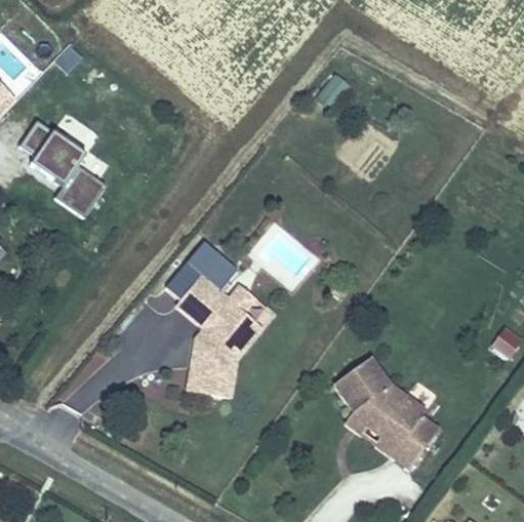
[(84,58),(69,43),(52,61),(68,75),(84,58)]
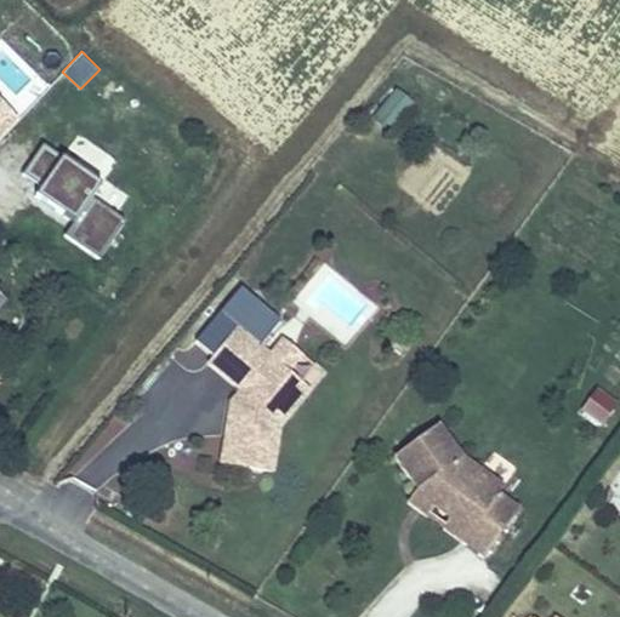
[(371,113),(392,127),(414,96),(393,81),(371,113)]
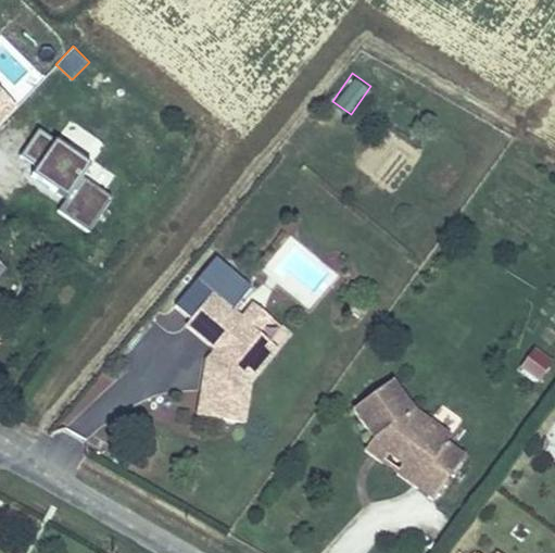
[(0,123),(19,104),(0,86),(0,123)]
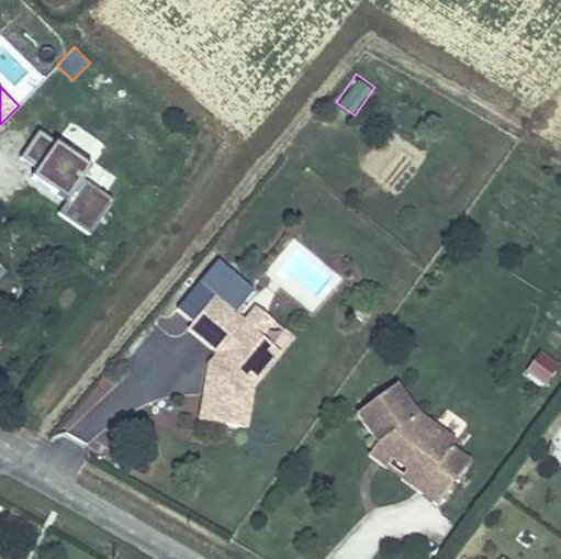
[(91,235),(114,198),(81,177),(90,161),(56,141),(55,144),(36,132),(20,157),(38,169),(33,179),(67,200),(58,214),(91,235)]
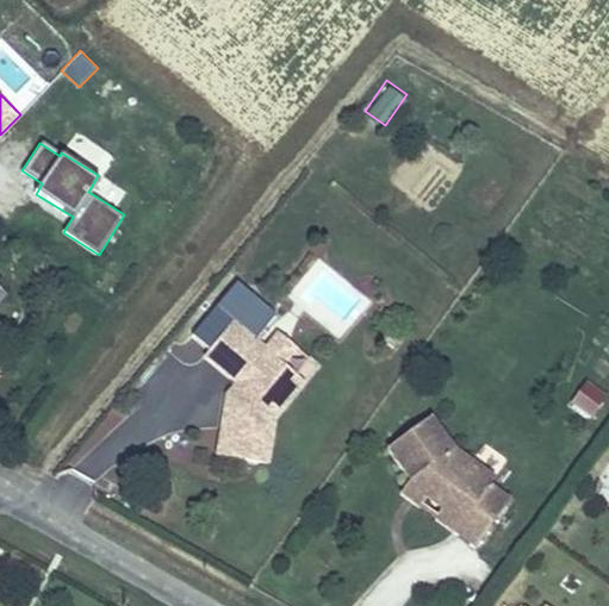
[(100,175),(92,192),(113,202),(122,186),(100,175)]
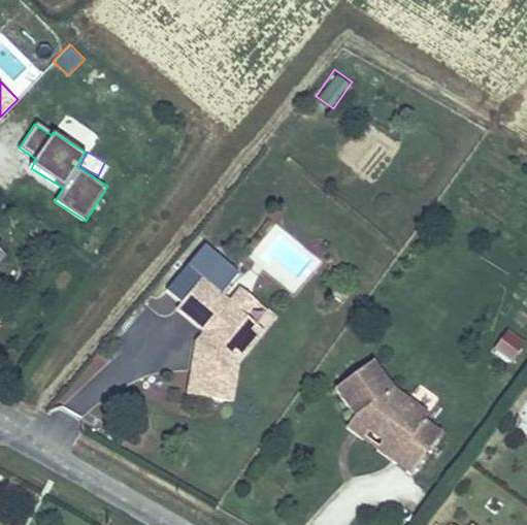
[(167,286),(182,300),(203,276),(221,292),(238,271),(206,242),(167,286)]
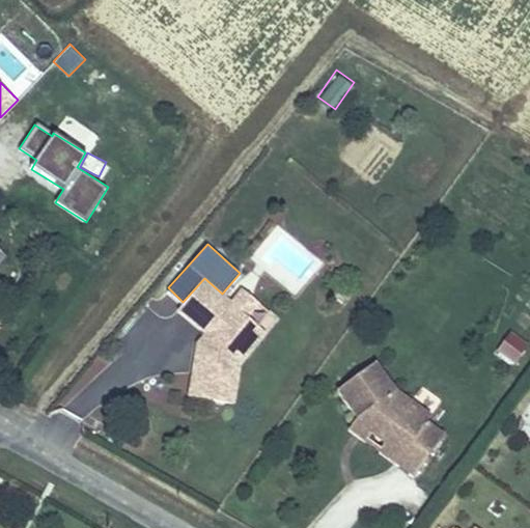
[(183,302),(177,308),(202,330),(194,339),(187,394),(235,404),(242,362),(241,350),(260,328),(247,316),(230,301),(222,294),(204,278),(183,302)]
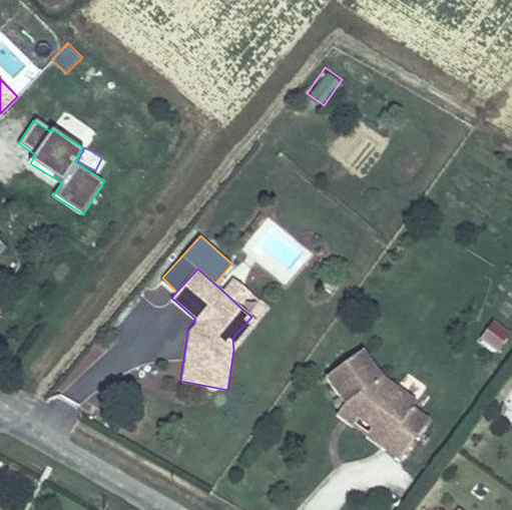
[(234,276),(222,291),(238,306),(251,291),(234,276)]
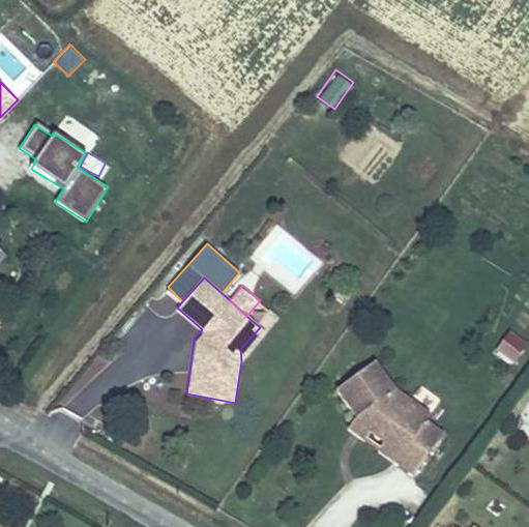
[(266,333),(260,327),(240,349),(241,361),(266,333)]
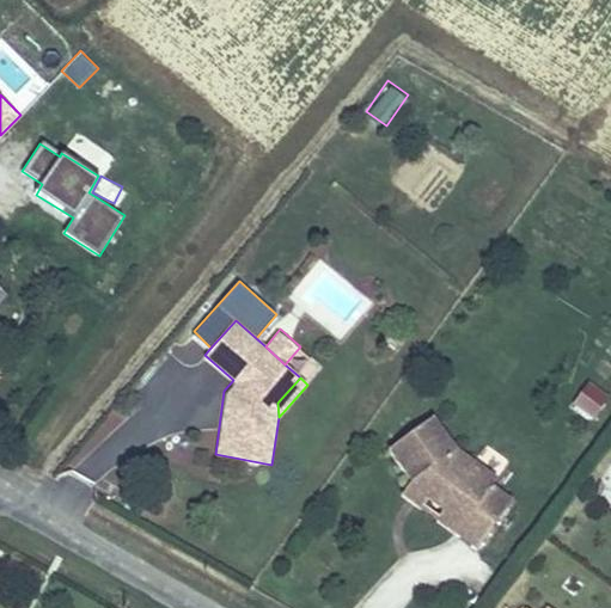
[(610,392),(590,379),(573,403),(596,417),(610,395),(610,392)]
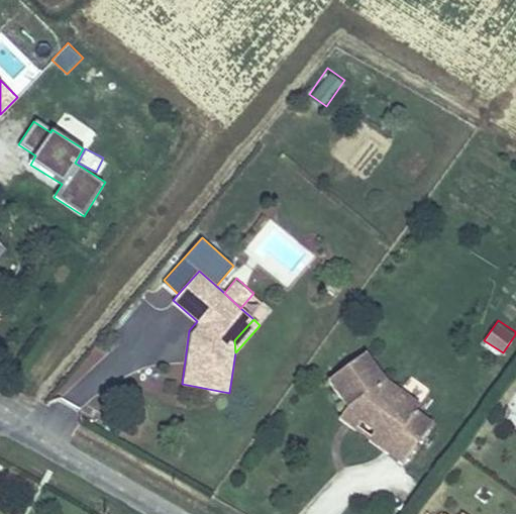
[(394,438),(385,451),(401,464),(428,428),(412,415),(416,404),(387,384),(367,356),(334,380),(348,402),(394,438)]
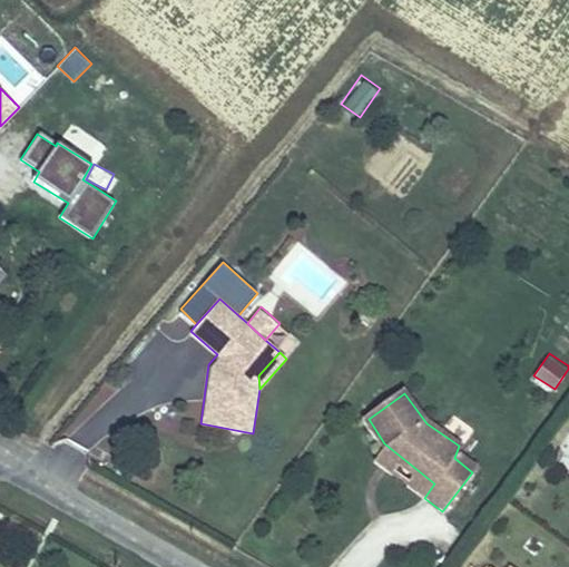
[(375,459),(424,498),(434,484),(384,443),(375,459)]
